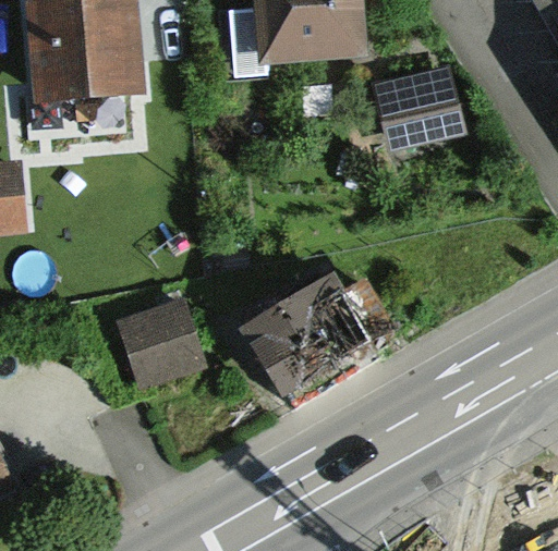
[(44,0),(19,2),(28,106),(135,97),(128,0),(44,0)]
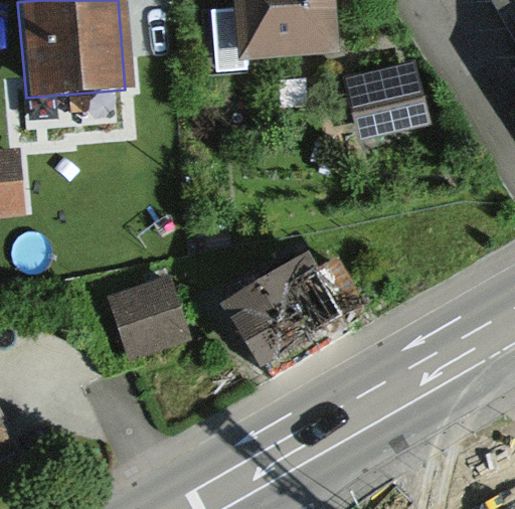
[(235,0),(236,10),(203,11),(206,71),(248,69),(248,59),(343,54),(339,0),(235,0)]
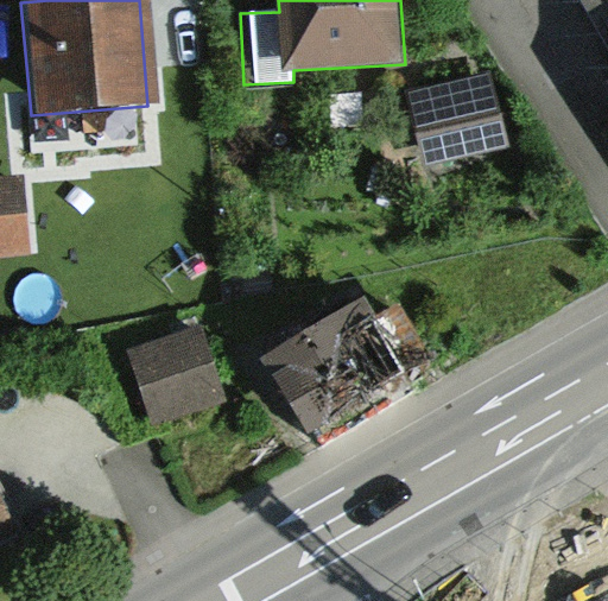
[(586,0),(607,37),(607,0),(586,0)]
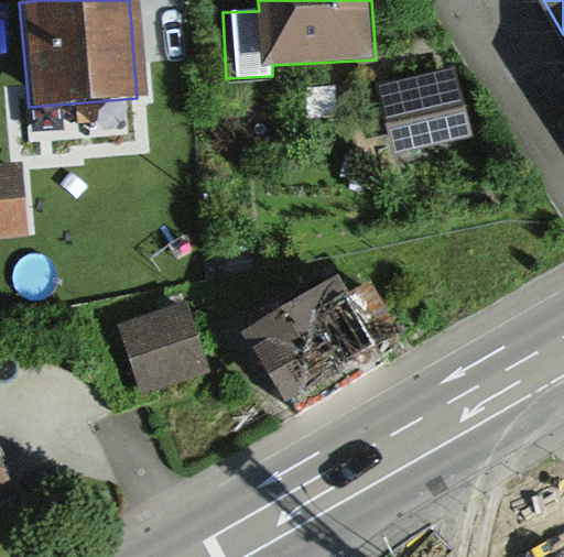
[(456,65),(378,85),(394,151),(473,132),(456,65)]
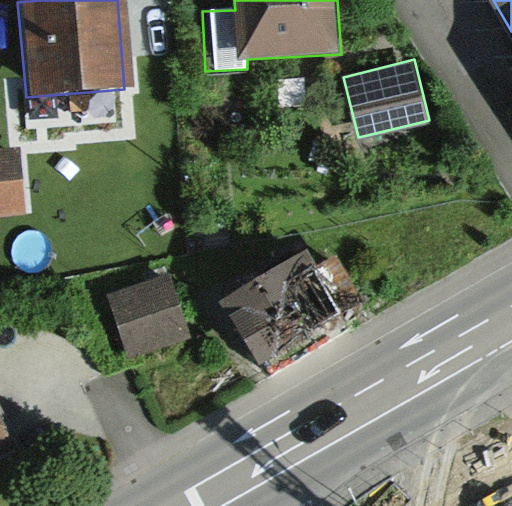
[(18,149),(0,150),(0,213),(26,210),(18,149)]
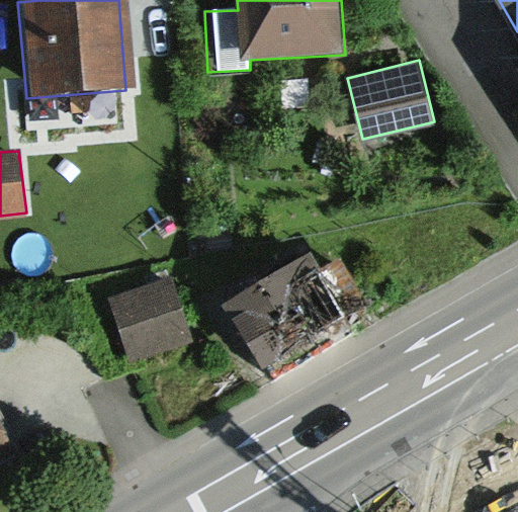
[(311,258),(226,307),(270,384),(356,334),(347,319),(365,308),(336,258),(317,269),(311,258)]
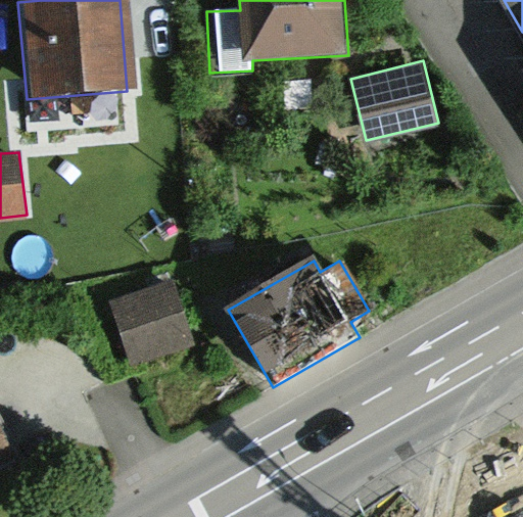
[(180,286),(111,303),(126,362),(195,344),(180,286)]
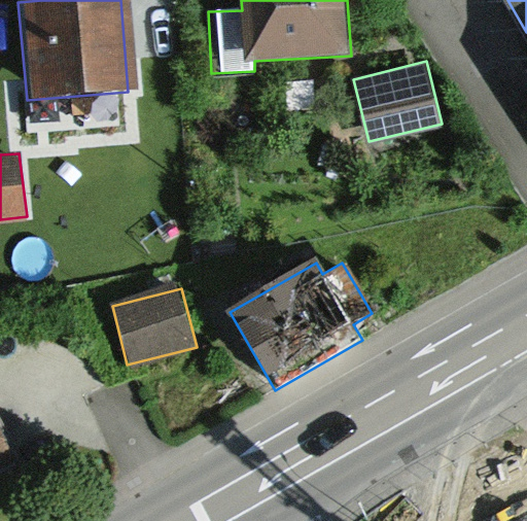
[(0,435),(0,481),(20,471),(0,435)]
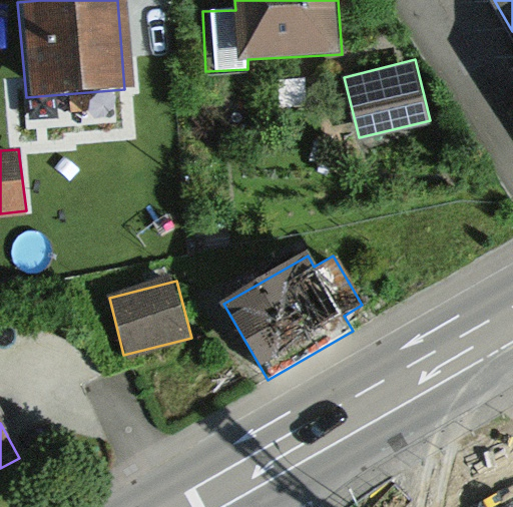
[(512,506),(512,439),(404,506),(512,506)]
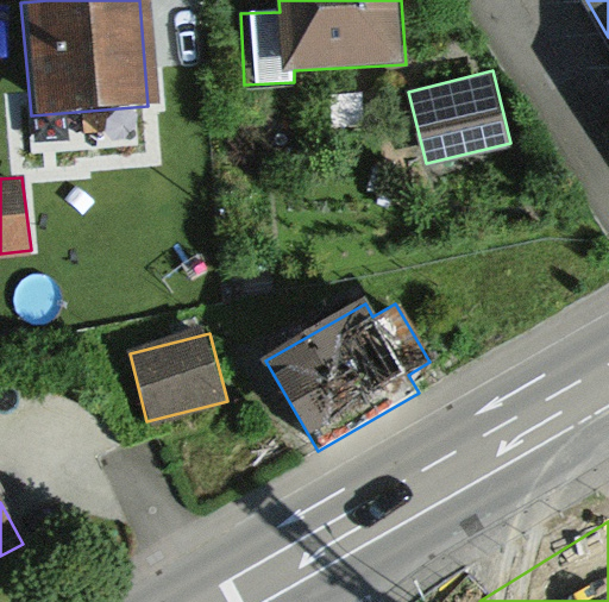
All buildings are outlined.
